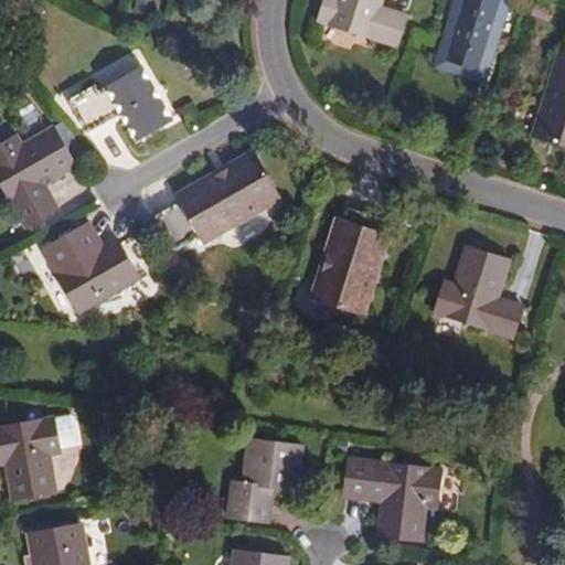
[(398,41),(408,10),(382,1),(382,0),(324,0),(320,16),(398,41)]
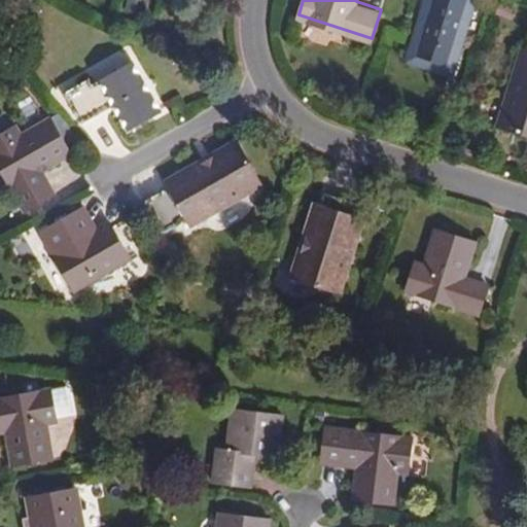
[(451,68),(472,0),(429,0),(413,56),(451,68)]
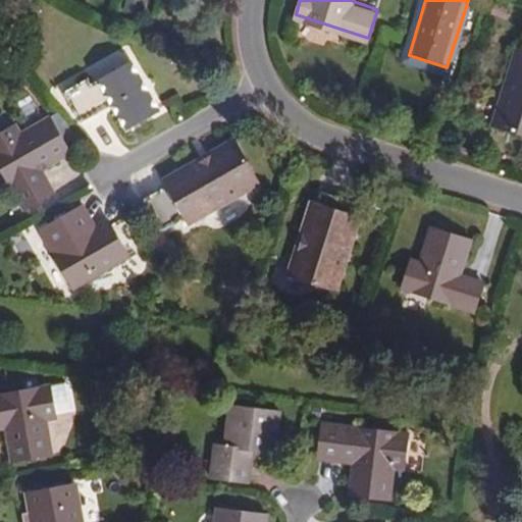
[(521,42),(520,42),(496,120),(521,128),(521,42)]
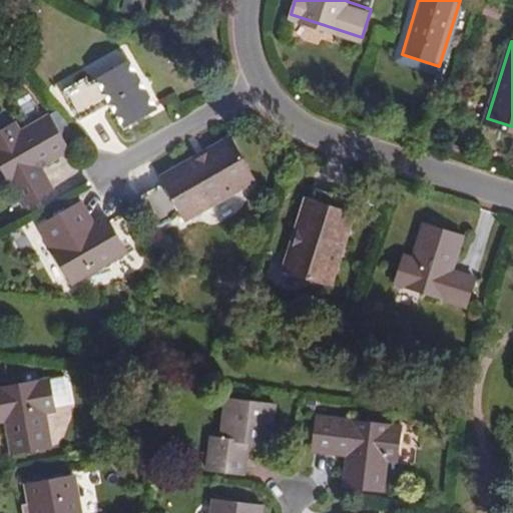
[(85,77),(61,90),(70,105),(78,119),(110,102),(122,127),(155,108),(129,61),(88,82),(85,77)]
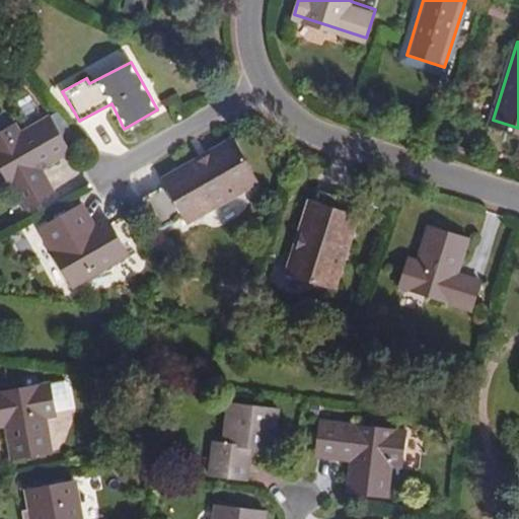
[(13,127),(0,134),(0,168),(23,207),(51,191),(40,170),(72,151),(49,116),(16,133),(13,127)]
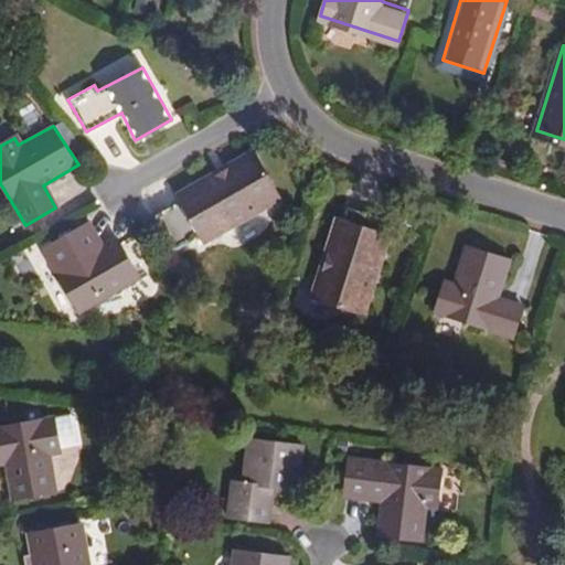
[(235,169),(183,199),(184,200),(158,215),(177,247),(203,233),(206,240),(285,196),(256,149),(232,163),(235,169)]
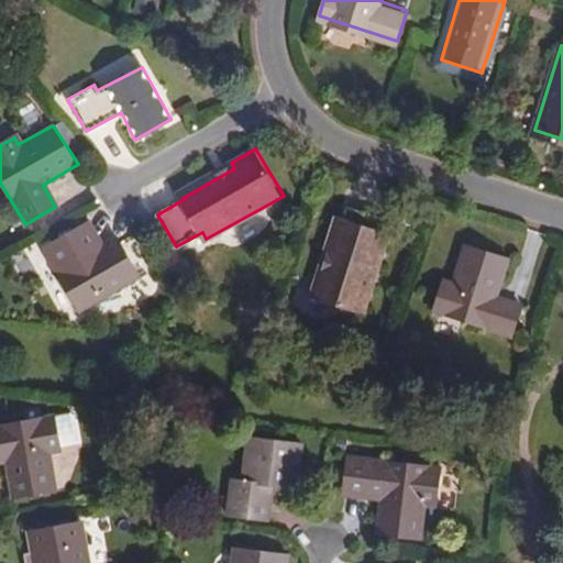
[(179,191),(183,198),(234,168),(231,163),(179,191)]
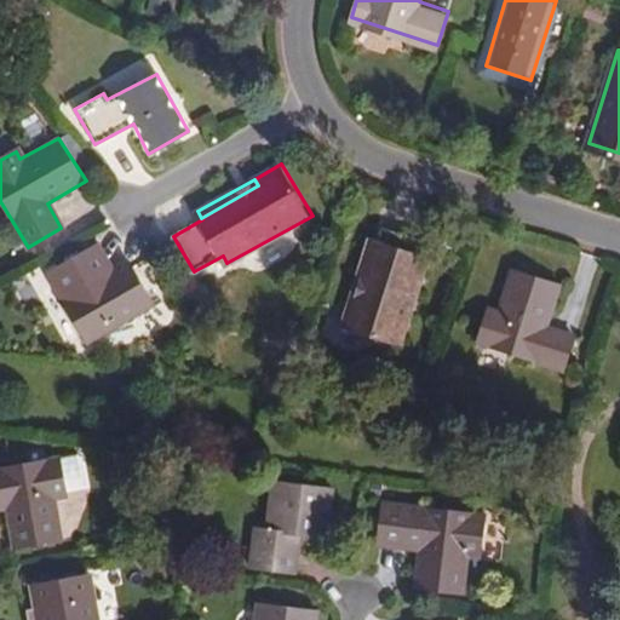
[(357,298),(349,296),(338,328),(399,346),(426,258),(418,256),(423,241),(380,228),(375,242),(357,298)]
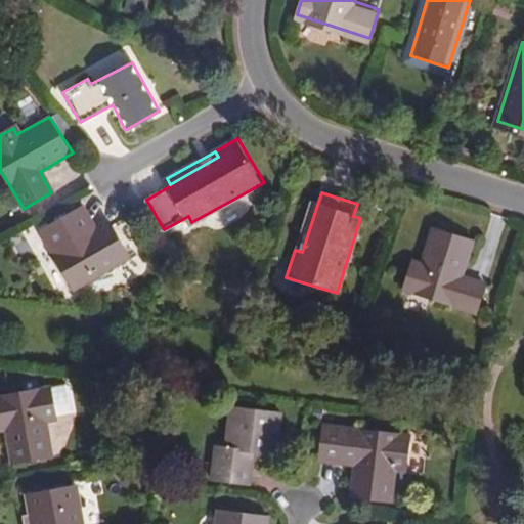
[(310,203),(295,250),(302,252),(317,205),(310,203)]
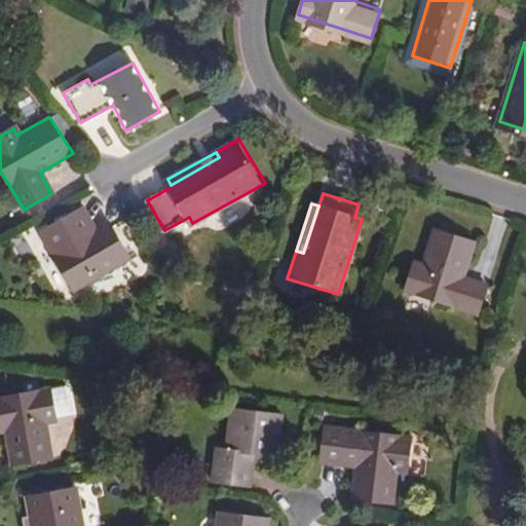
[(83,207),(40,231),(74,292),(129,258),(108,221),(96,227),(83,207)]
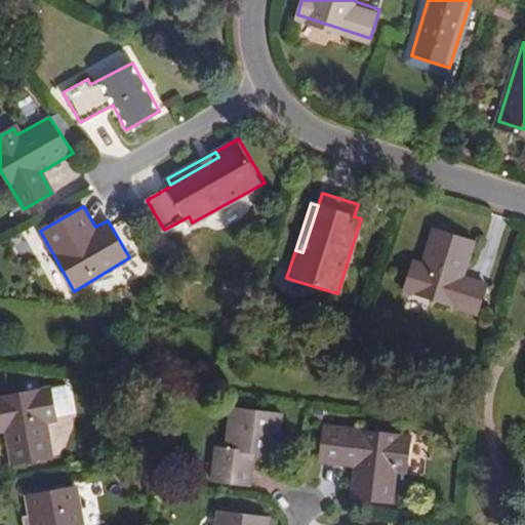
[(414,259),(404,289),(478,313),(487,284),(462,276),(473,239),(435,227),(421,263),(414,259)]
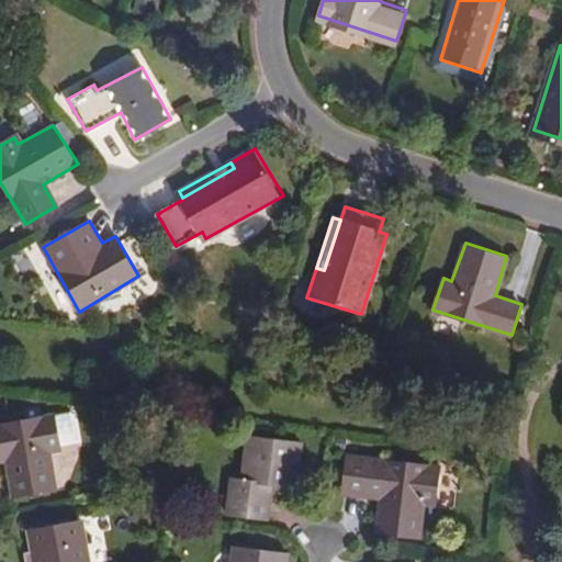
[(55,413),(0,422),(0,454),(6,454),(11,494),(56,486),(51,447),(60,445),(55,413)]
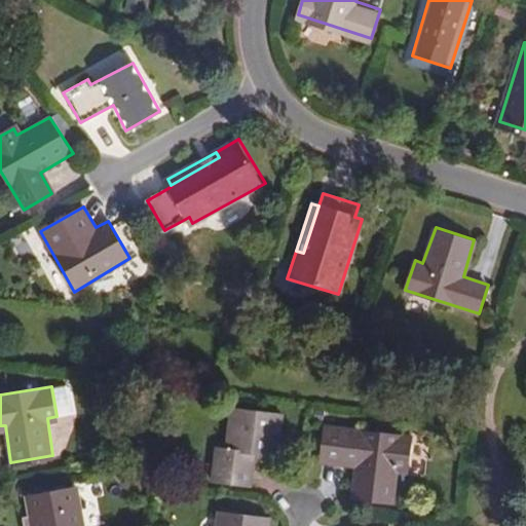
[(282,413),(230,407),(225,450),(216,448),(212,480),(249,485),(253,453),(275,456),(282,413)]
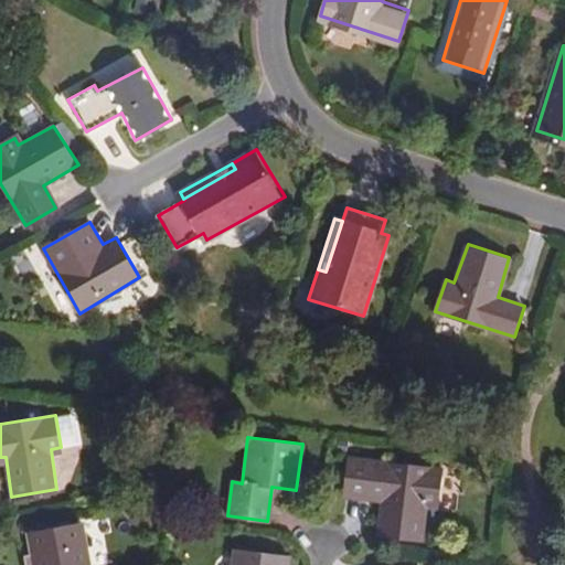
[(444,468),(348,457),(343,488),(384,493),(379,534),(422,540),(427,498),(440,499),(444,468)]
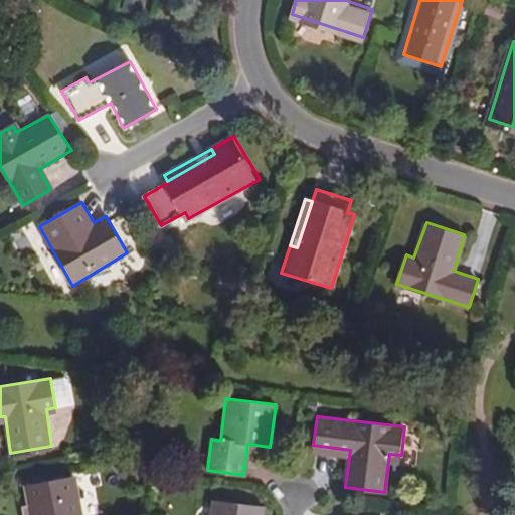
[(83,514),(77,476),(27,484),(30,504),(26,504),(27,514),(83,514)]
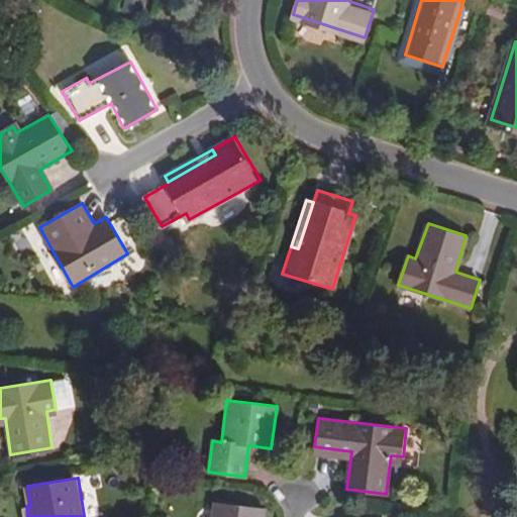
[(263,516),(264,509),(215,502),(213,516),(263,516)]
